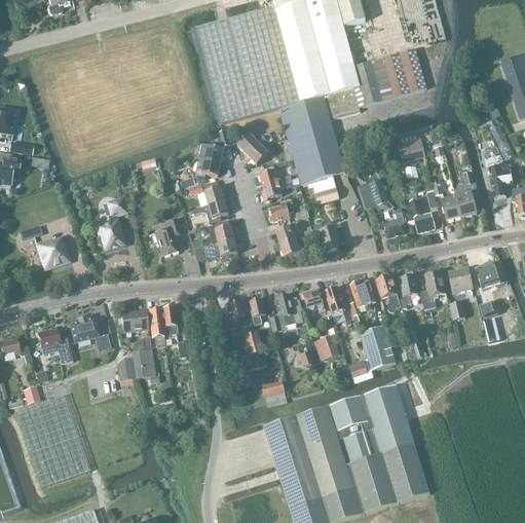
[(47,7),(49,12),(51,14),(58,12),(59,10),(58,6),(60,3),(69,1),(69,0),(49,0),(51,4),(49,5),(47,7)]
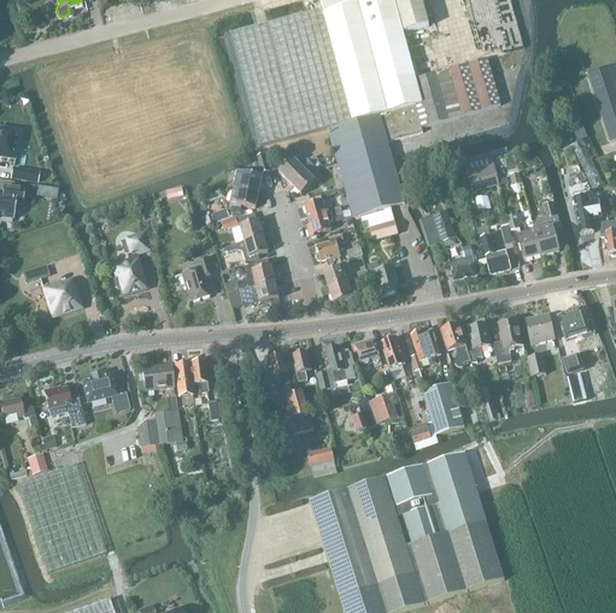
[(314,0),(316,9),(321,6),(323,11),(364,0),(314,0)]
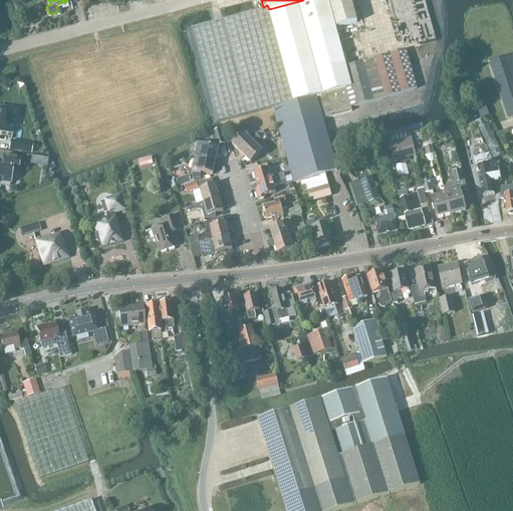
[(303,0),(269,9),(293,99),(293,100),(314,94),(345,86),(351,84),(345,64),(335,25),(328,0),(303,0)]
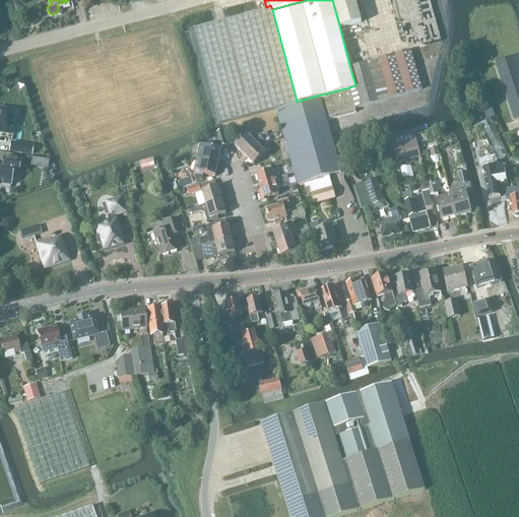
[(332,0),(339,25),(362,20),(355,0),(332,0)]
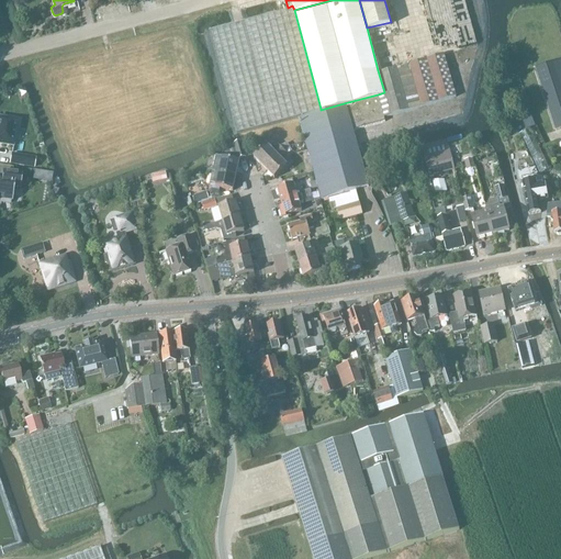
[(288,8),(209,29),(236,132),(298,114),(298,116),(321,110),(321,109),(294,10),(292,6),(288,8)]
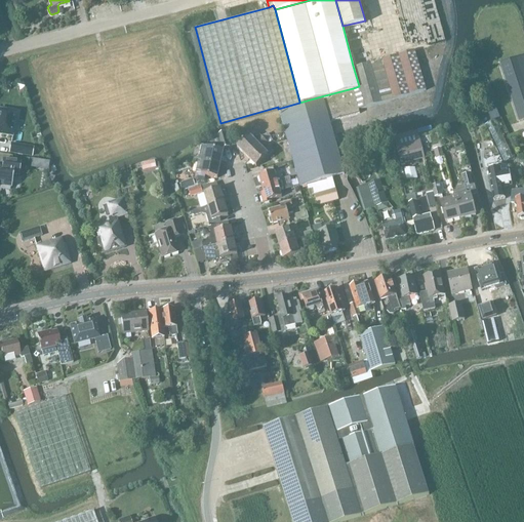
[(412,44),(440,41),(439,28),(410,32),(412,44)]
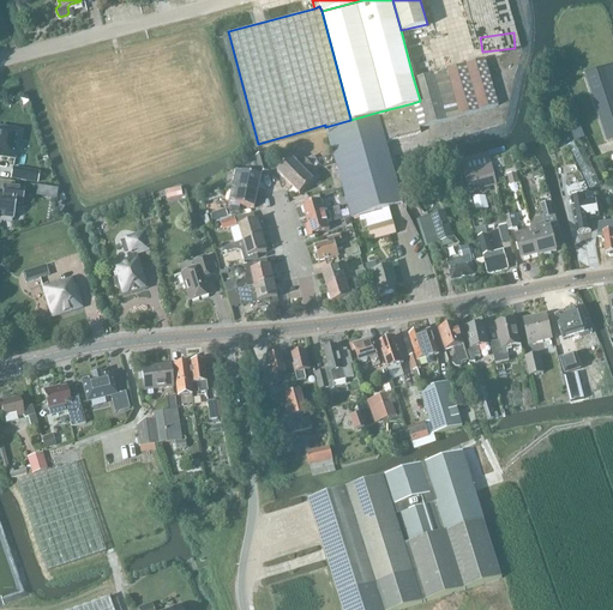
[(420,101),(413,103),(419,125),(497,102),(484,56),(413,77),(420,101)]
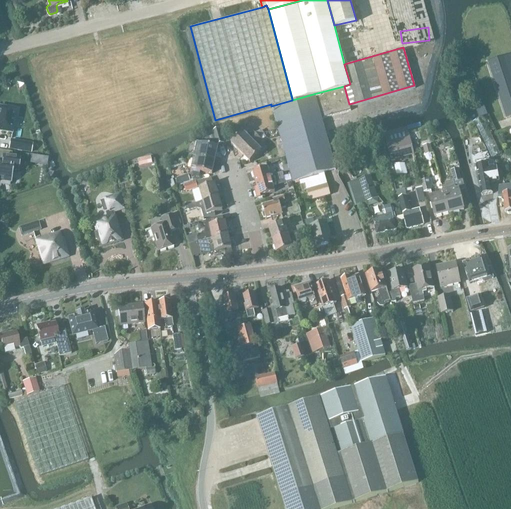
[(510,51),(487,59),(505,116),(510,114),(510,51)]
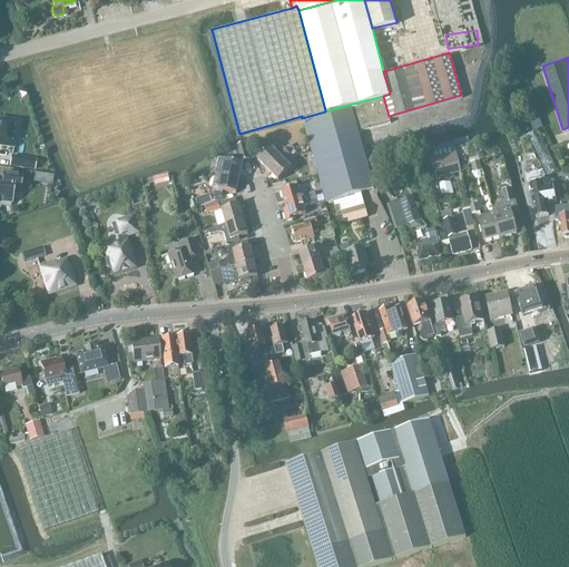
[(13,58),(2,61),(5,68),(16,65),(13,58)]
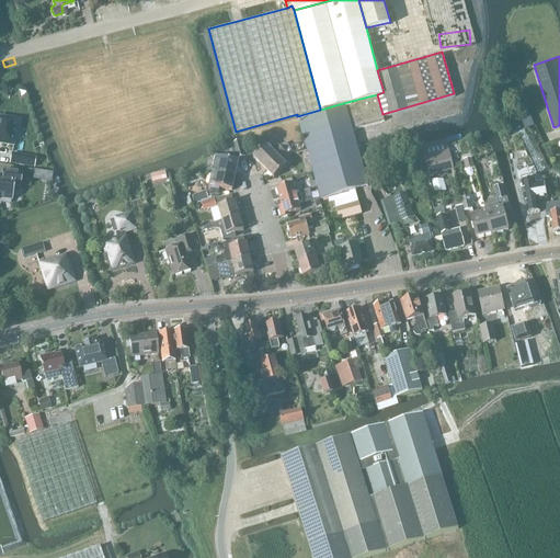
[(377,94),(343,103),(350,127),(383,117),(383,114),(377,94)]
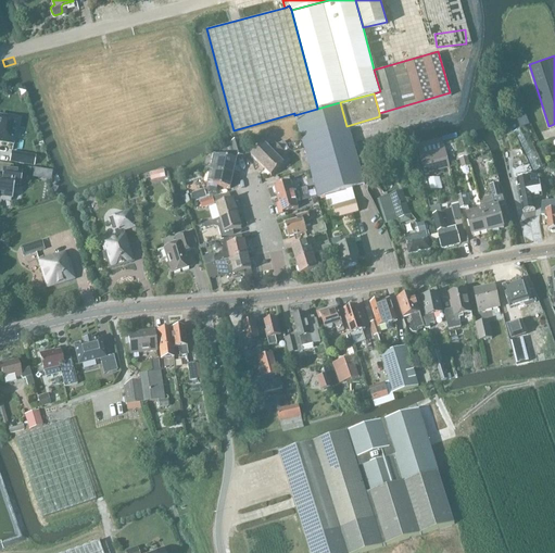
[(519,101),(512,104),(519,125),(528,122),(519,101)]
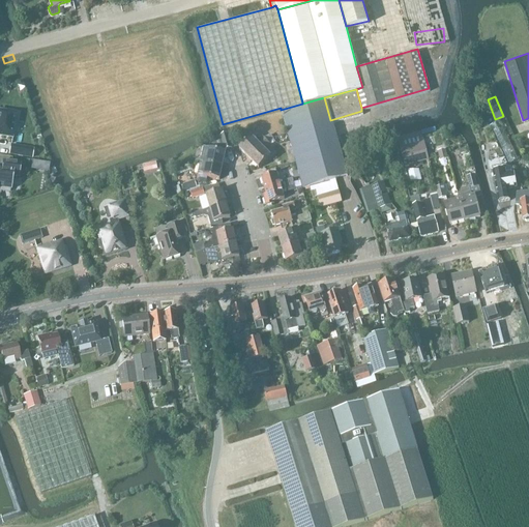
[(302,104),(281,110),(302,185),(333,177),(346,173),(330,120),(324,97),(302,104)]
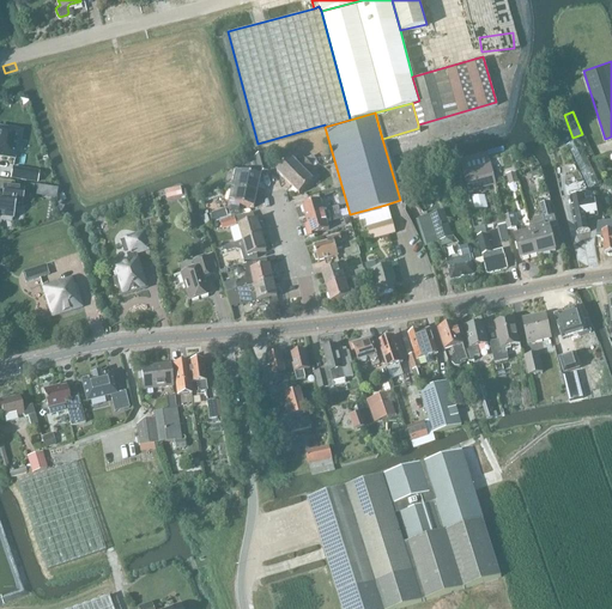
[(13,156),(17,129),(18,129),(18,128),(17,128),(0,125),(0,153),(12,157),(13,157),(13,156)]
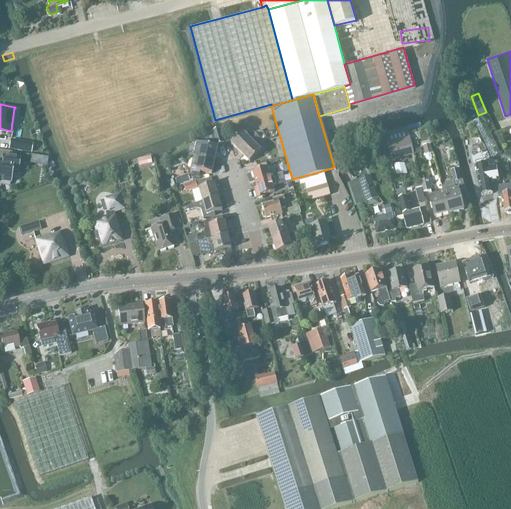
[(500,151),(482,115),(473,119),(490,156),(500,151)]
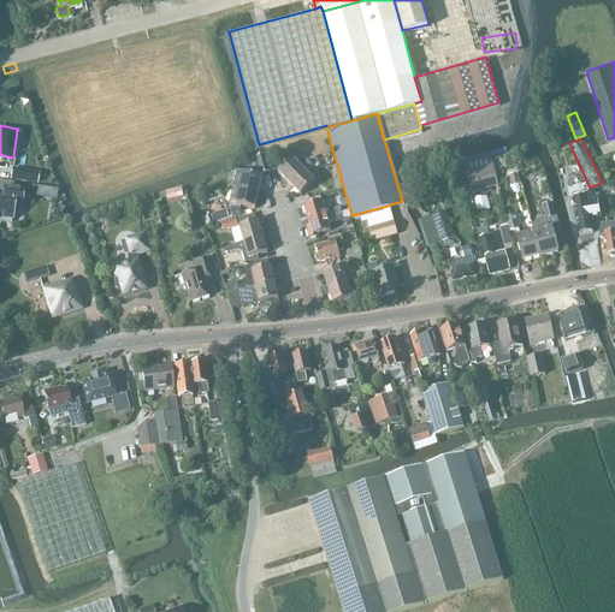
[(255,156),(255,158),(244,161),(243,167),(260,171),(260,172),(268,170),(264,154),(255,156)]
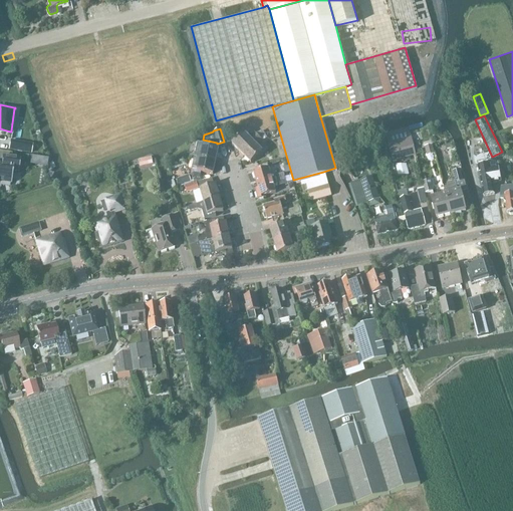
[(231,142),(241,151),(258,134),(255,131),(249,137),(243,130),(231,142)]
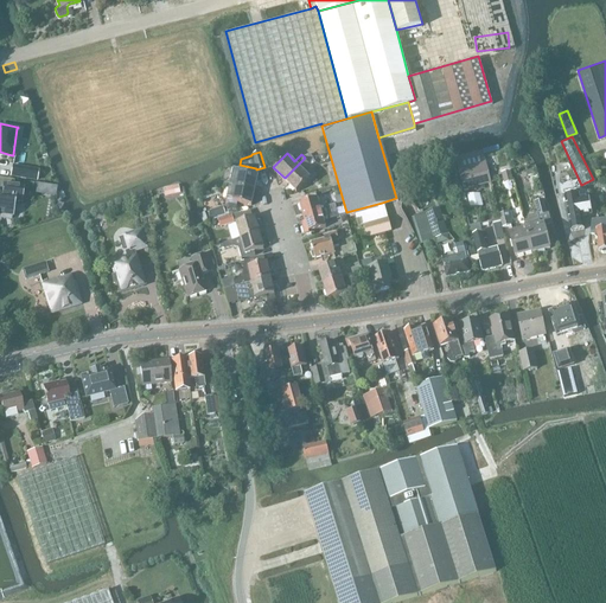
[(305,158),(285,178),(295,190),(308,177),(301,168),(308,162),(305,158)]
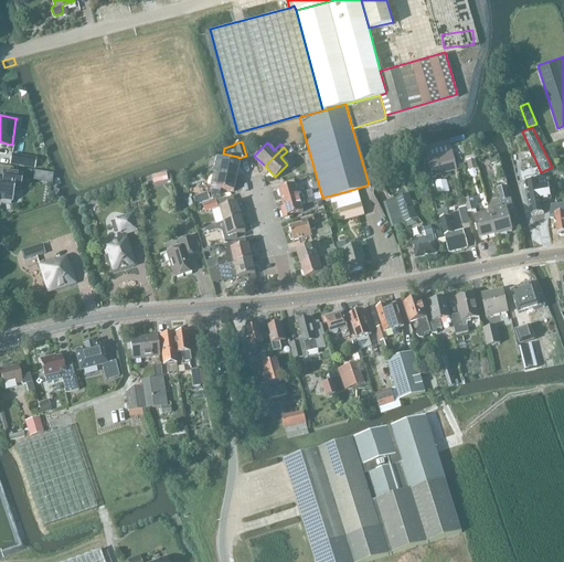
[(453,151),(427,159),(431,173),(456,167),(453,151)]
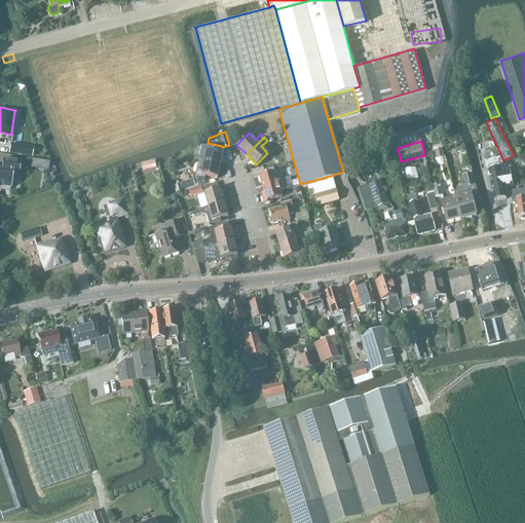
[(24,152),(25,144),(10,142),(8,150),(24,152)]
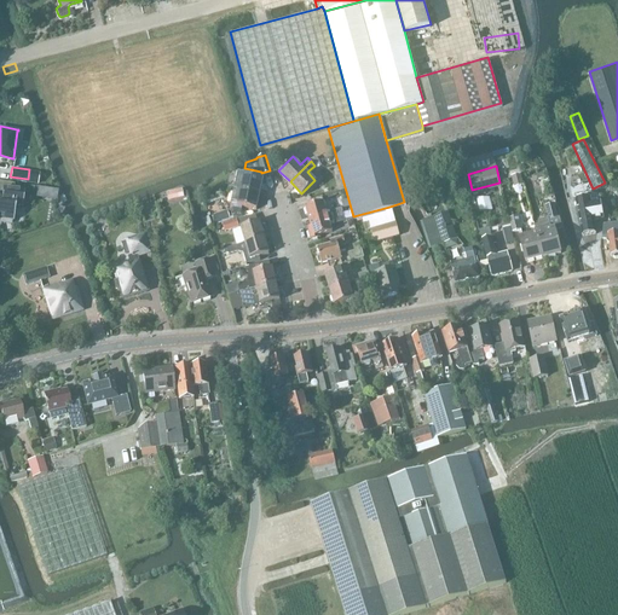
[(232,179),(231,184),(259,191),(263,175),(243,170),(241,181),(232,179)]
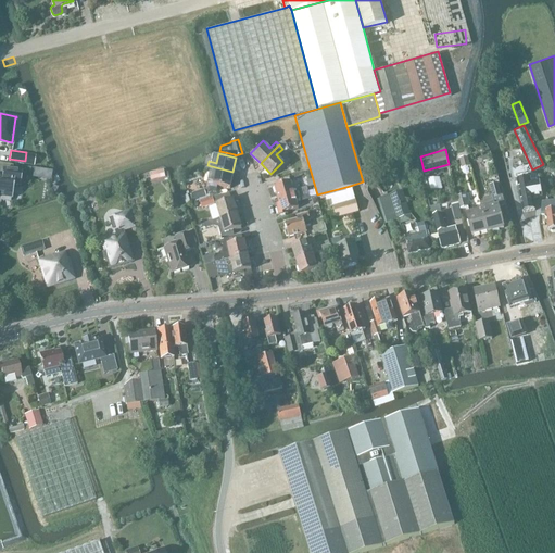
[(232,172),(207,165),(206,171),(214,173),(212,181),(229,186),(232,172)]
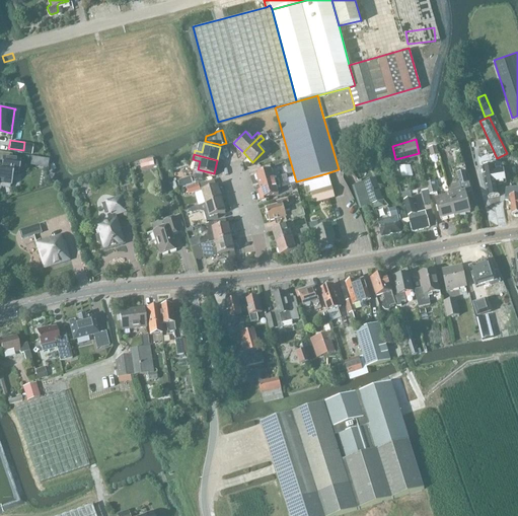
[(0,180),(10,182),(12,170),(18,170),(20,157),(2,155),(1,163),(0,162),(0,180)]
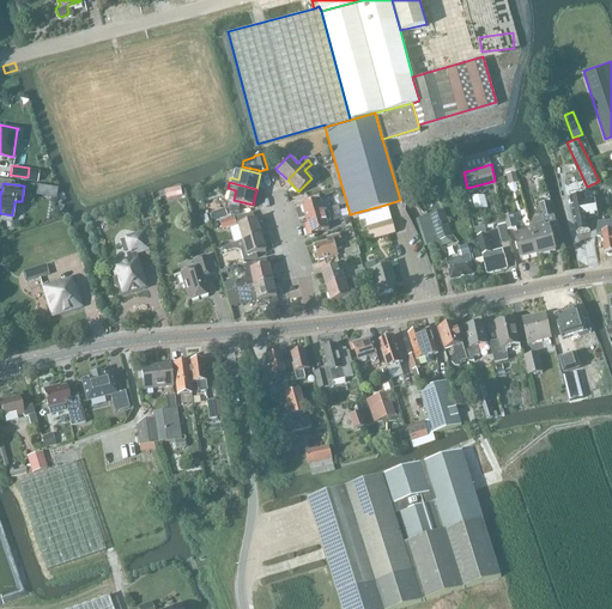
[(56,187),(37,183),(35,193),(55,195),(56,187)]
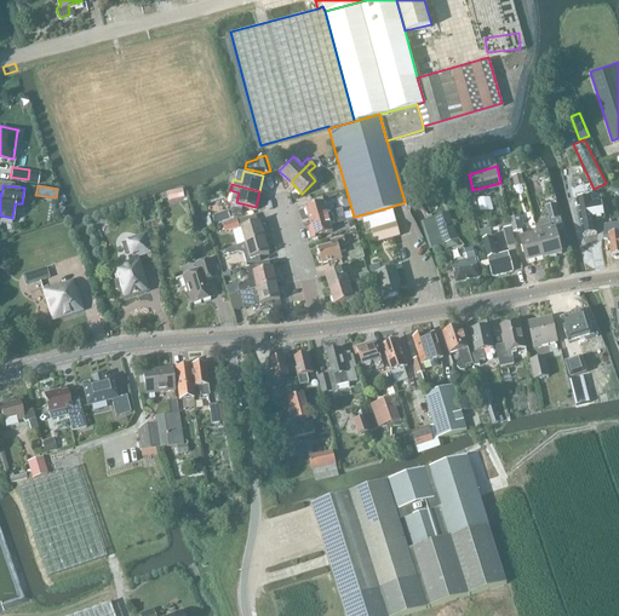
[(591,190),(575,193),(577,200),(583,234),(596,231),(594,218),(605,216),(601,199),(592,200),(592,197),(591,190)]
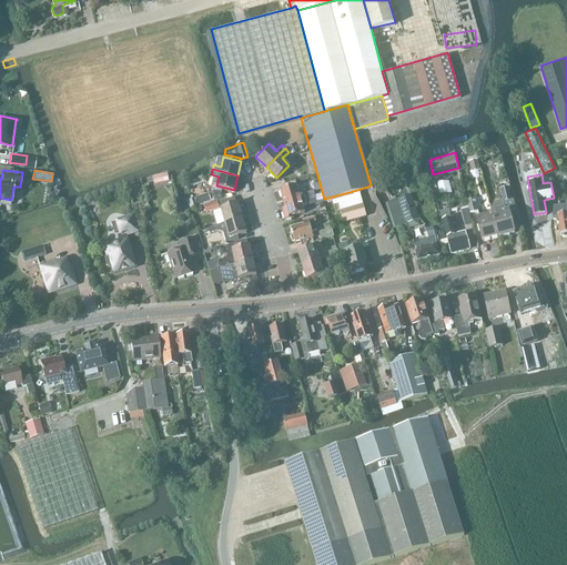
[(280,187),(283,201),(300,197),(313,192),(312,189),(303,191),(302,190),(299,191),(296,183),(280,187)]
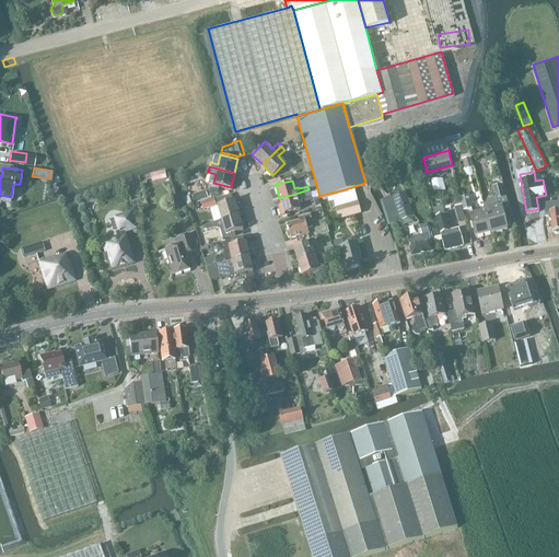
[(492,184),(496,197),(503,195),(500,182),(492,184)]
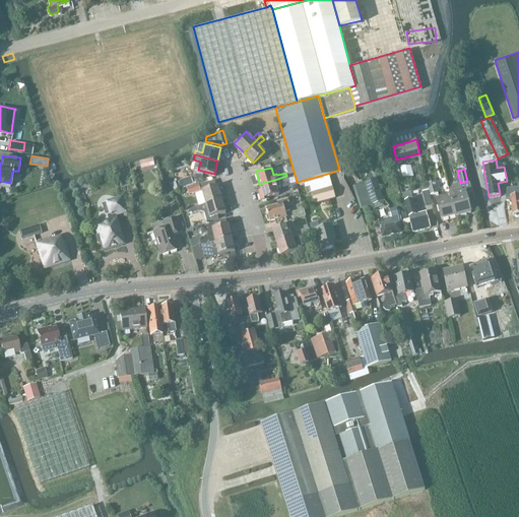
[(177,179),(177,180),(179,186),(180,186),(192,182),(190,175),(177,179)]
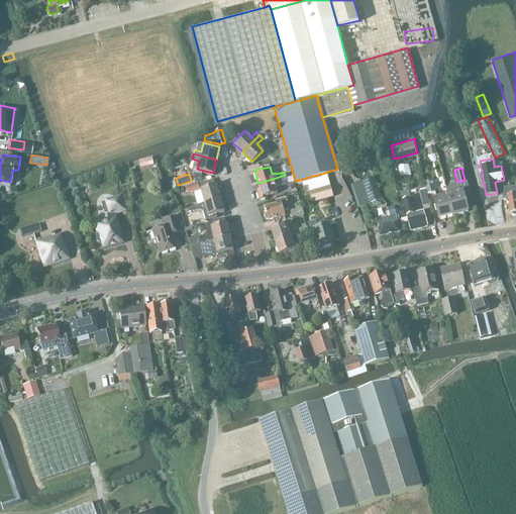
[(285,175),(273,179),(258,183),(259,187),(255,188),(259,198),(267,196),(267,194),(277,191),(275,184),(278,183),(277,181),(286,179),(285,175)]
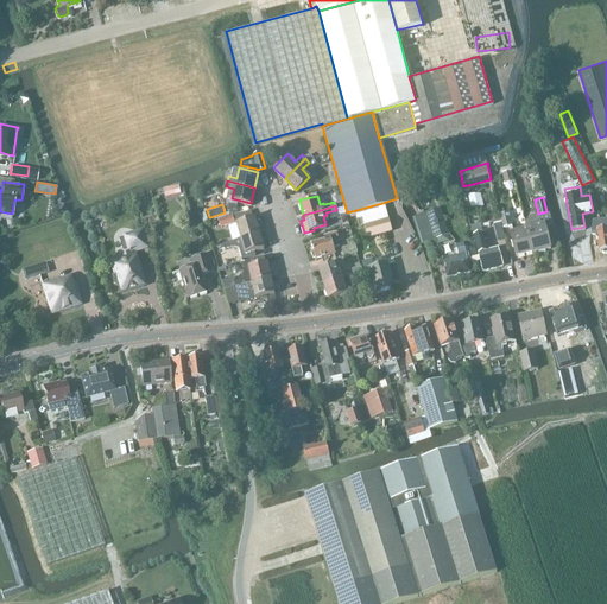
[(425,209),(434,236),(448,231),(440,205),(425,209)]
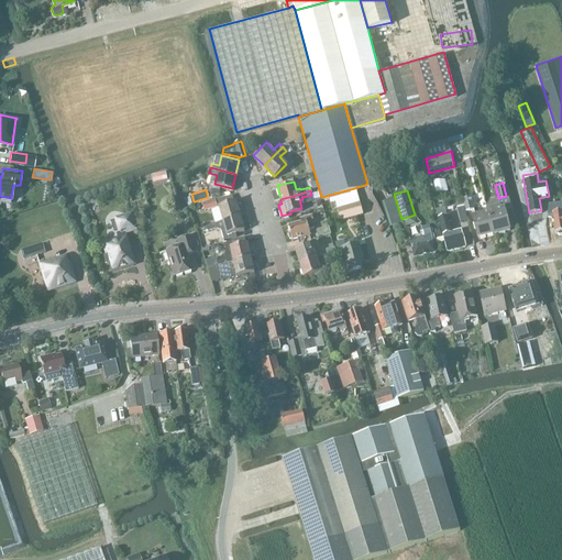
[(462,196),(465,208),(473,207),(470,194),(462,196)]
